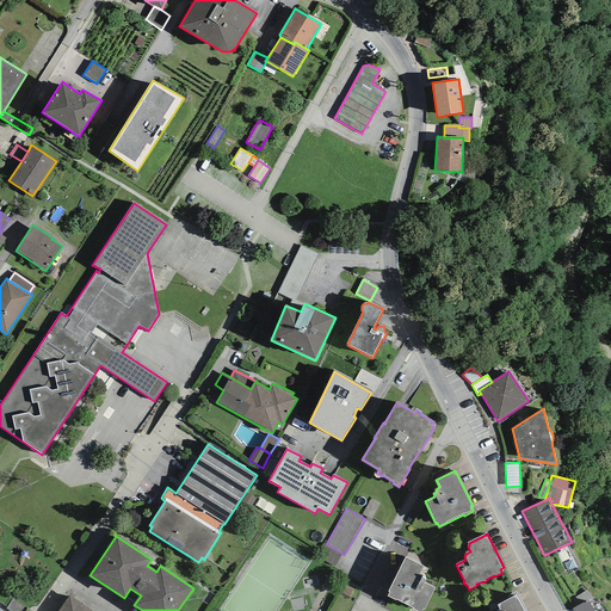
[(334,567),(343,554),(326,544),(319,557),(334,567)]
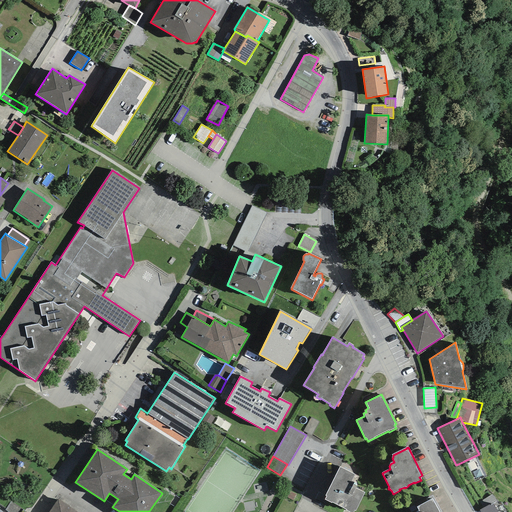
[(327,496),(325,500),(331,503),(332,502),(347,510),(346,510),(349,511),(353,511),(354,510),(355,511),(364,493),(355,488),(357,484),(355,483),(359,476),(340,467),(325,496),(327,496)]
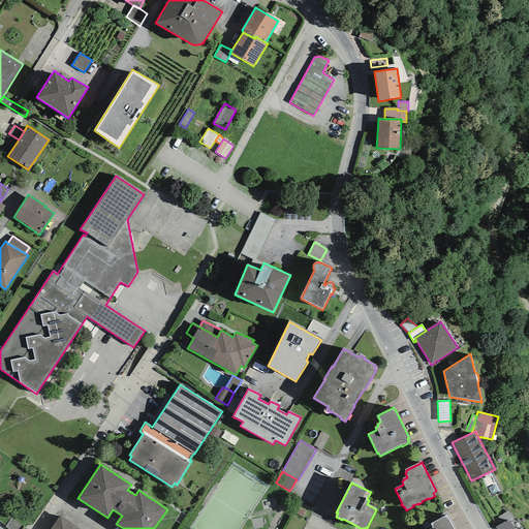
[(294,512),(302,517),(305,510),(298,506),(294,512)]
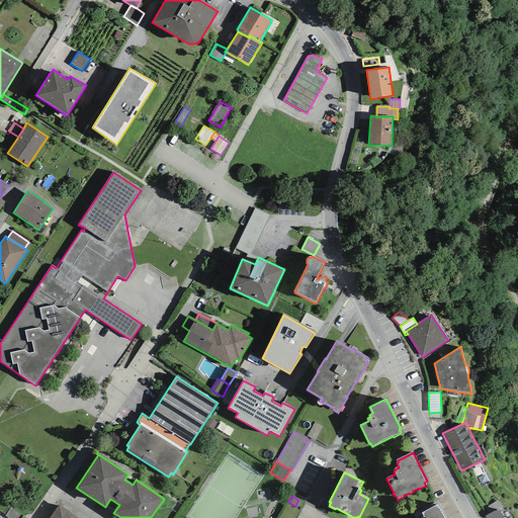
[(486,507),(490,514),(499,509),(502,507),(497,500),(486,507)]
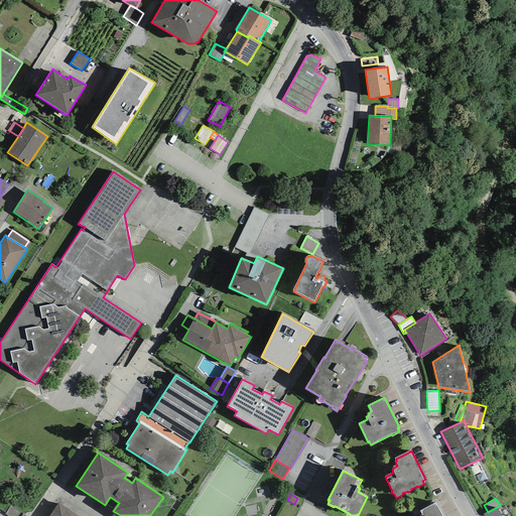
[(443,515),(435,500),(429,503),(431,505),(419,511),(422,515),(420,515),(443,515)]
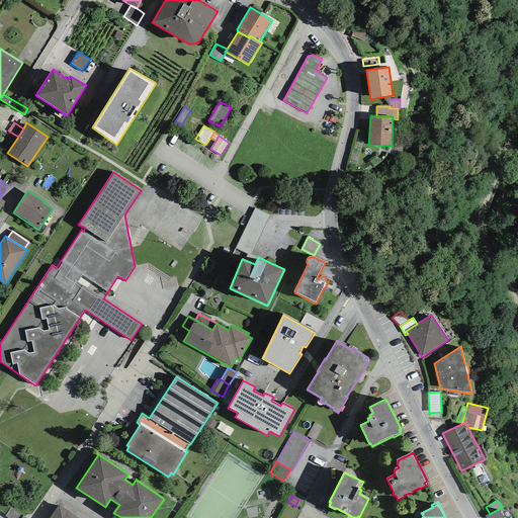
[(76,517),(57,505),(48,517),(76,517)]
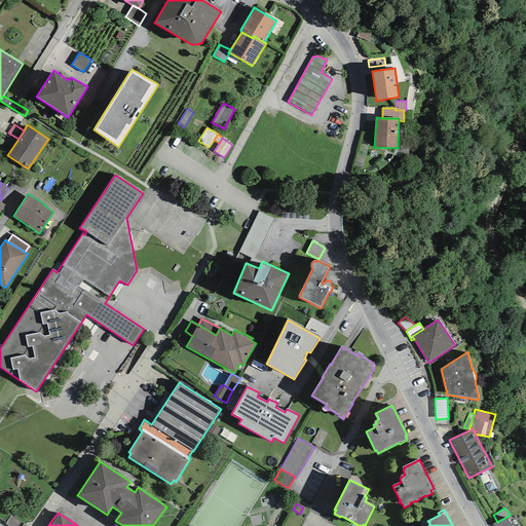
[(8,525),(26,525),(11,516),(5,524),(8,525)]
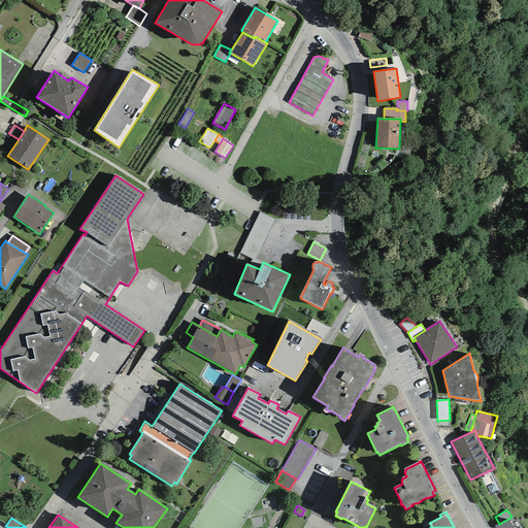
[(499,524),(495,526),(495,527),(513,527),(508,519),(499,524)]
